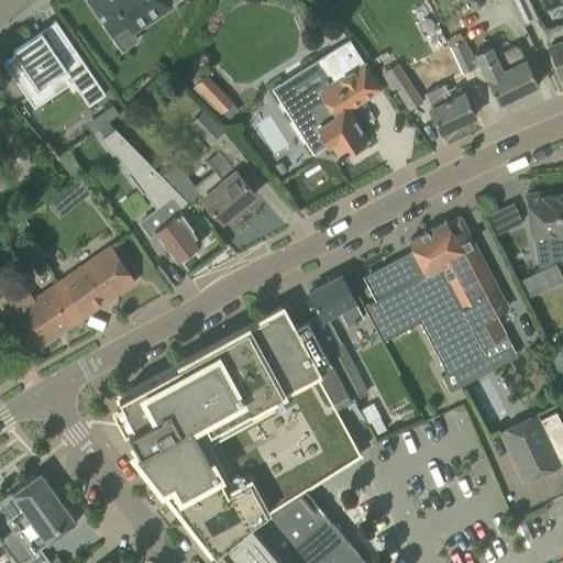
[(168,2),(166,0),(86,0),(111,36),(127,25),(132,33),(170,6),(168,2)]
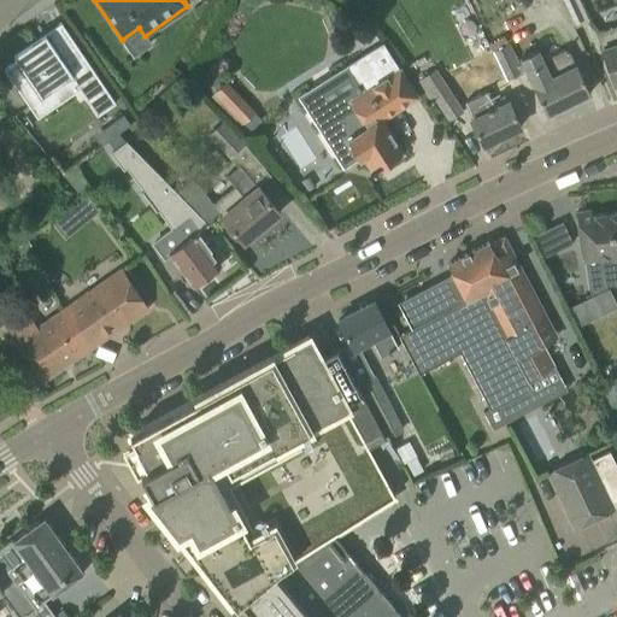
[(503,0),(465,0),(494,59),(515,50),(519,58),(526,70),(533,86),(533,87),(546,115),(589,94),(576,66),(575,66),(569,53),(563,50),(546,58),(545,56),(539,58),(536,51),(529,54),(524,45),(503,0)]
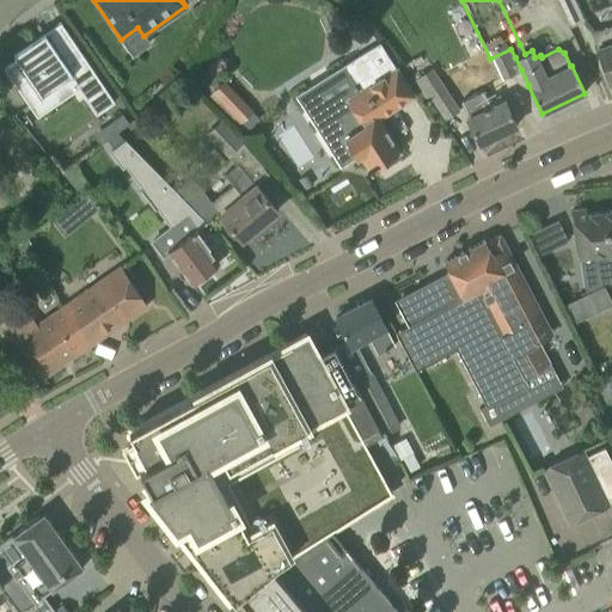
[(583,22),(574,0),(556,0),(570,28),(583,22)]
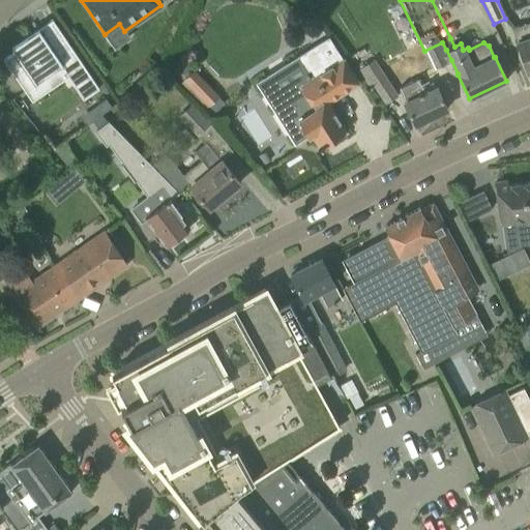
[(15,53),(3,60),(25,93),(38,85),(36,82),(57,67),(57,68),(60,66),(62,70),(63,71),(60,72),(64,79),(67,78),(83,99),(98,89),(52,20),(50,22),(37,29),(30,35),(11,48),(15,53)]
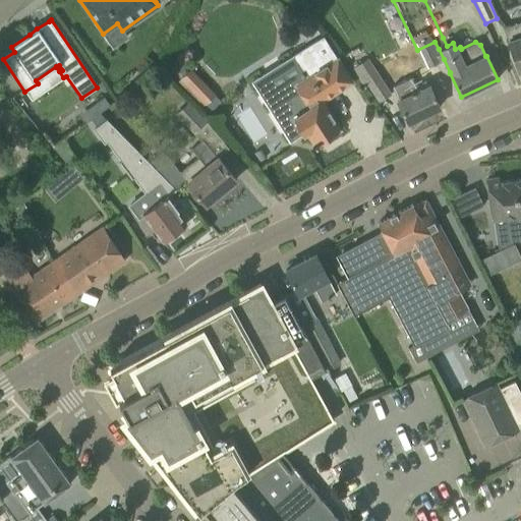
[(520,23),(514,25),(504,30),(509,42),(508,42),(519,71),(520,70),(520,69),(520,68),(520,23)]
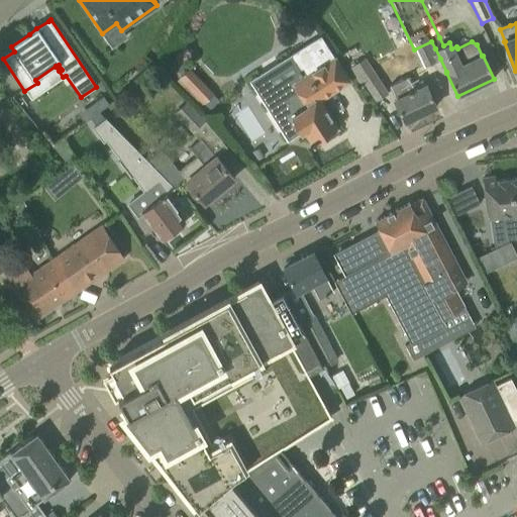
[(321,36),(249,81),(287,141),(300,132),(304,130),(312,143),(314,142),(318,143),(323,140),(324,135),(337,128),(319,100),(349,82),(338,65),(321,36)]
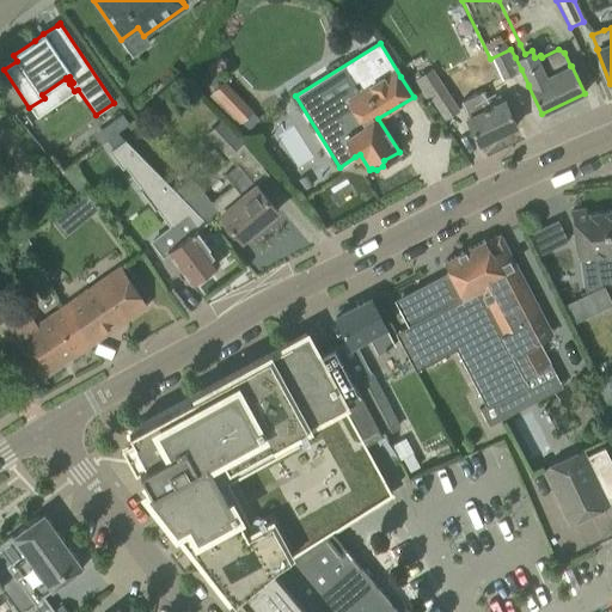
[(469,118),(466,120),(478,145),(515,127),(505,102),(487,66),(471,73),(481,93),(460,103),(469,118)]
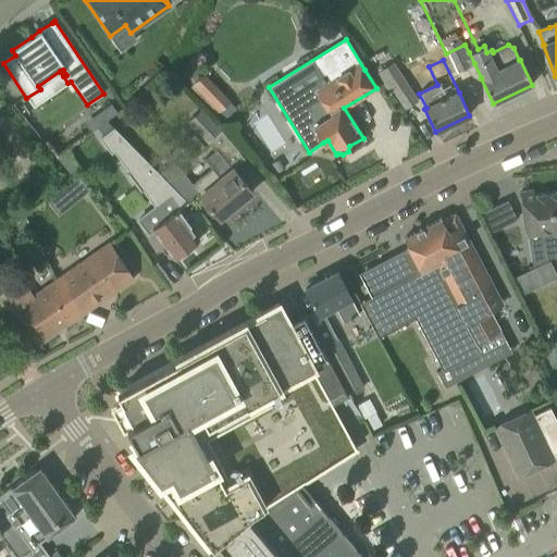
[(392,90),(404,109),(416,100),(392,64),(376,75),(388,93),(392,90)]
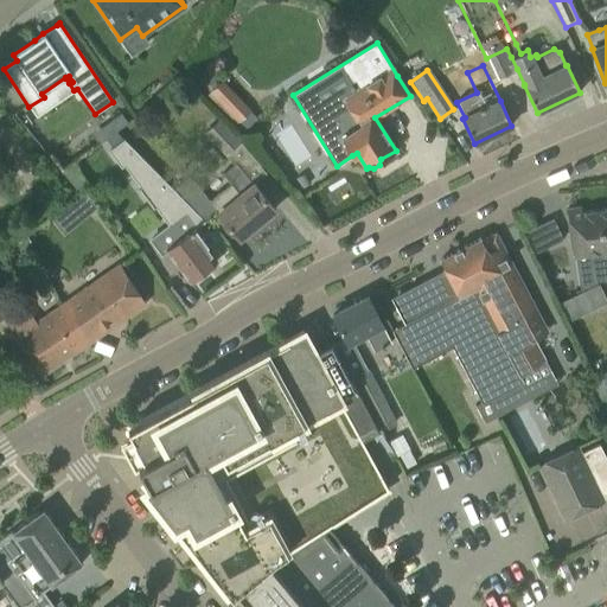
[(210,93),(237,122),(250,110),(222,81),(210,93)]
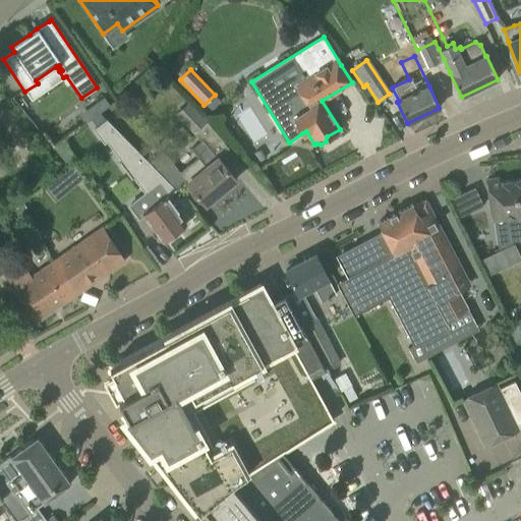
[(103,97),(96,103),(102,111),(109,106),(103,97)]
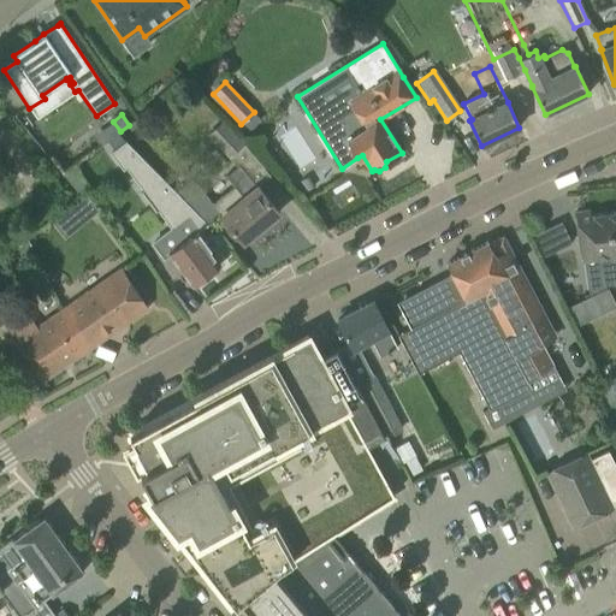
[(243,144),(223,122),(208,135),(229,158),(243,144)]
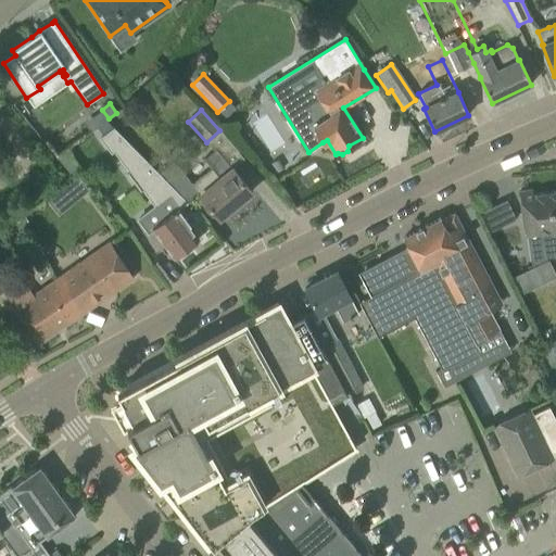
[(113,128),(99,139),(111,155),(114,153),(154,207),(138,219),(148,232),(152,230),(161,241),(173,258),(190,245),(189,243),(196,239),(197,241),(198,240),(187,225),(191,223),(181,210),(188,204),(113,128)]
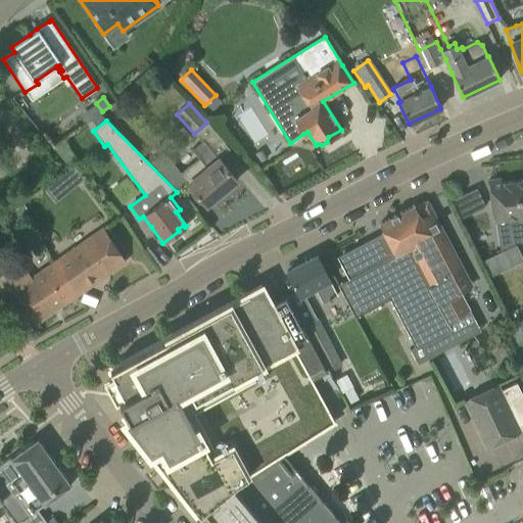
[(198,158),(180,173),(162,151),(151,161),(176,188),(185,180),(205,205),(206,204),(205,203),(223,189),(224,190),(235,181),(236,181),(219,158),(218,159),(202,141),(191,150),(198,158)]
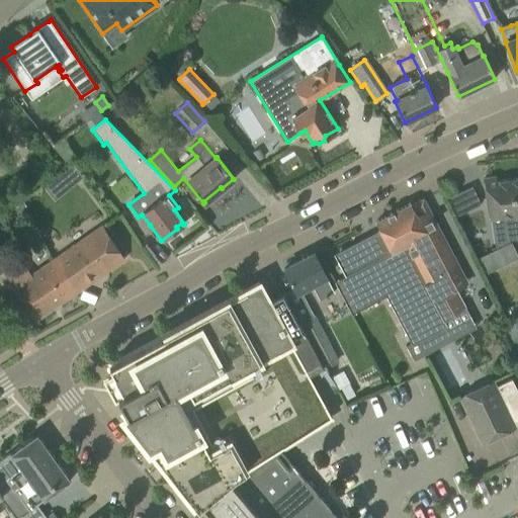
[(58,141),(51,146),(67,165),(73,160),(58,141)]
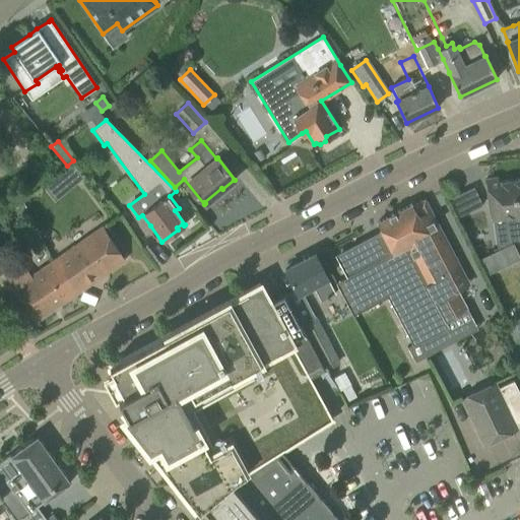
[(73,166),(62,176),(72,188),(84,179),(73,166)]
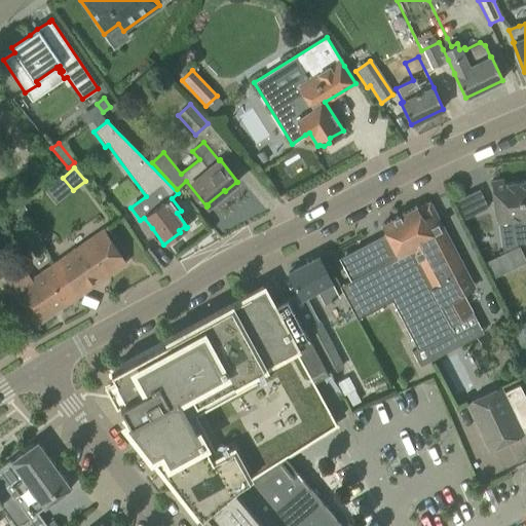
[(516,243),(525,241),(525,236),(518,182),(503,184),(502,179),(490,181),(496,222),(497,222),(501,249),(516,247),(516,243)]
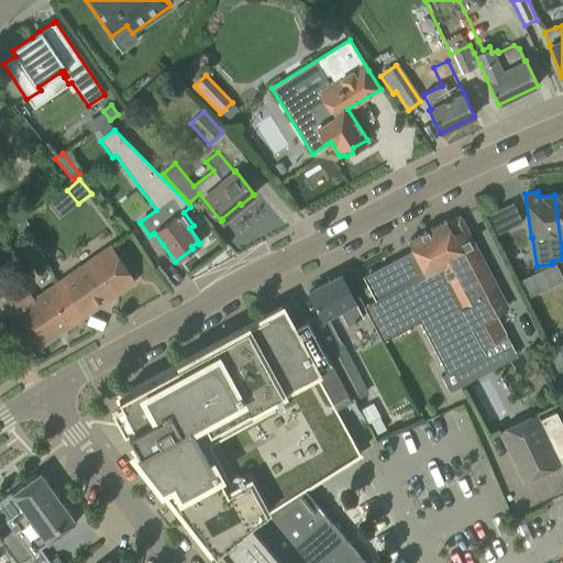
[(485,216),(494,234),(506,229),(497,209),(485,216)]
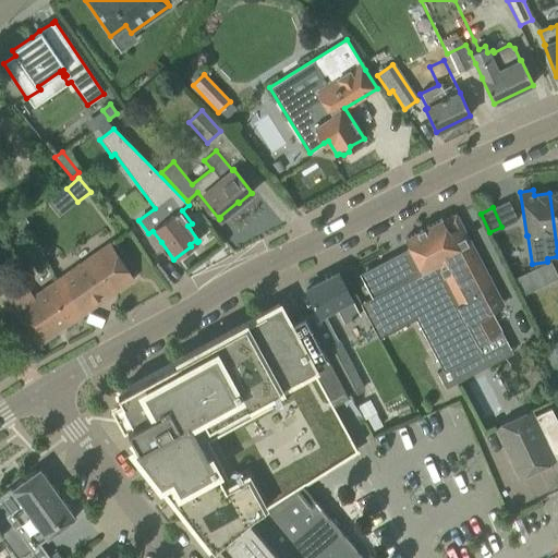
[(371,296),(360,303),(378,338),(415,318),(443,371),(478,351),(475,344),(499,332),(490,316),(504,308),(493,287),(475,253),(465,233),(461,235),(451,217),(441,221),(441,219),(404,239),(421,270),(397,283),(387,264),(361,278),(371,296)]
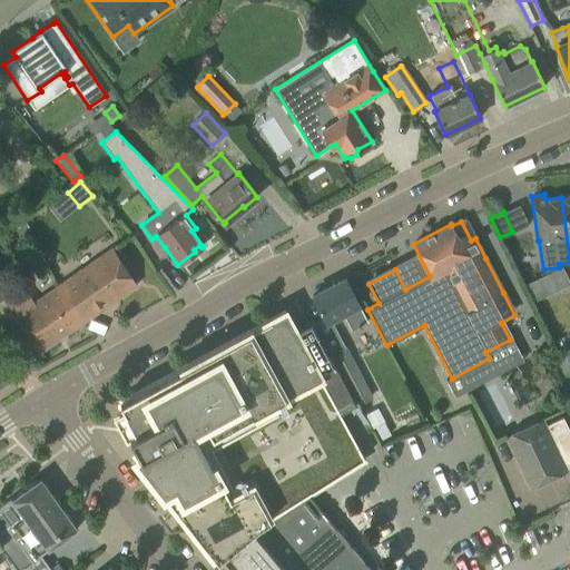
[(111,249),(58,286),(82,322),(136,285),(111,249)]
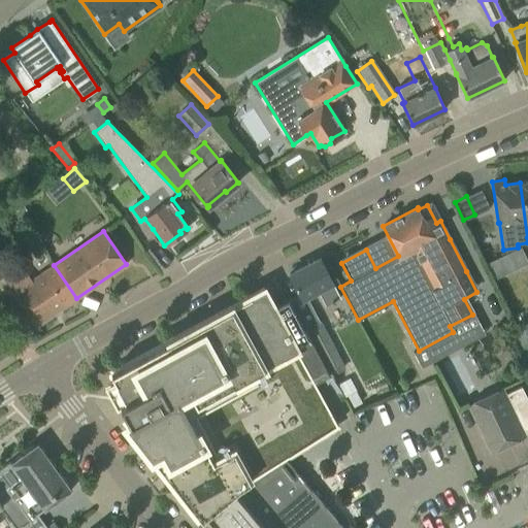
[(290,273),(289,274),(298,292),(302,298),(317,291),(325,305),(338,298),(331,284),(332,283),(329,276),(319,258),(318,259),(290,273)]
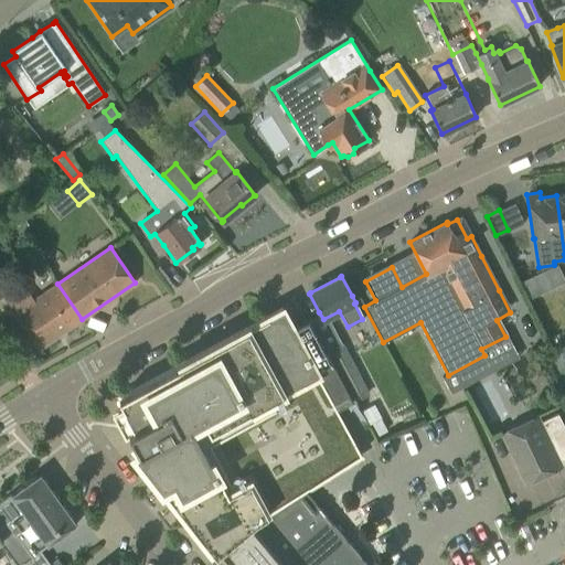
[(532,276),(521,281),(529,299),(541,294),(532,276)]
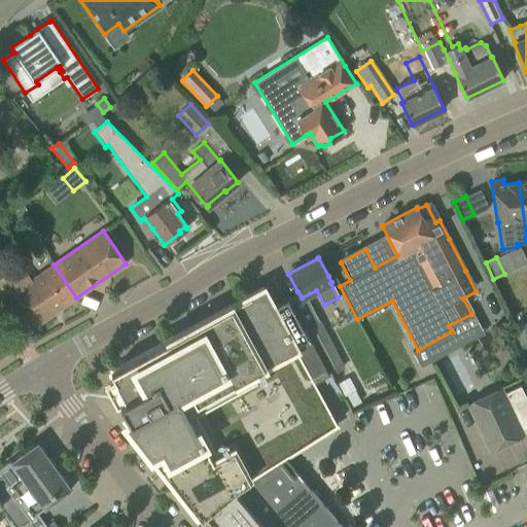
[(36,325),(76,297),(54,265),(13,292),(36,325)]
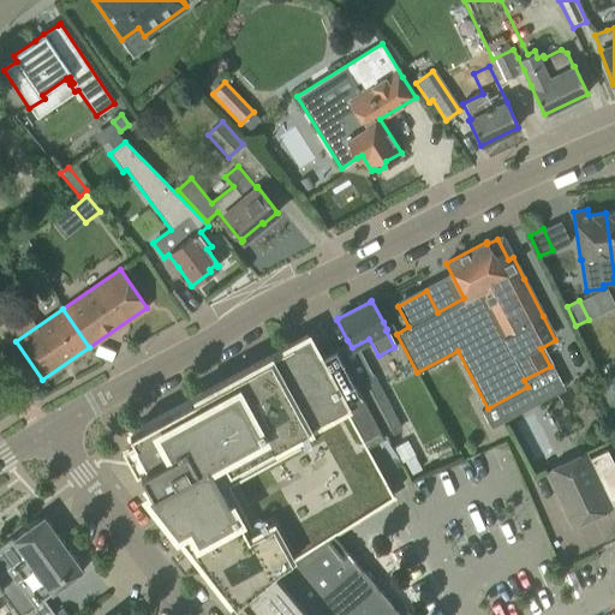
[(234,604),(273,572),(274,573),(293,557),(294,559),(332,535),(392,495),(365,446),(383,436),(356,383),(353,384),(334,348),(317,357),(306,338),(129,435),(145,466),(138,471),(150,491),(147,493),(234,604)]
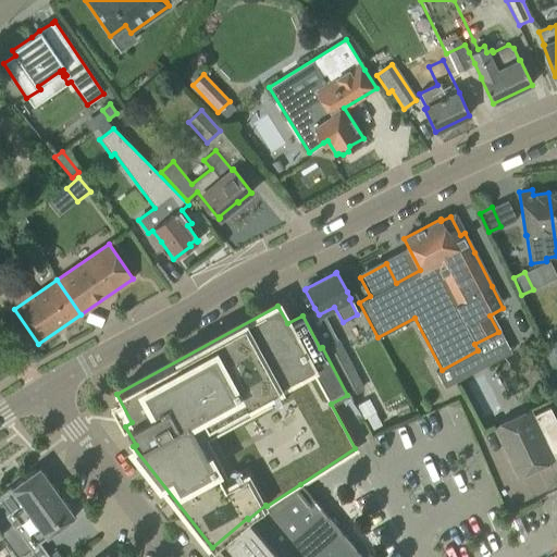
[(324,346),(349,395),(362,388),(337,339),(324,346)]
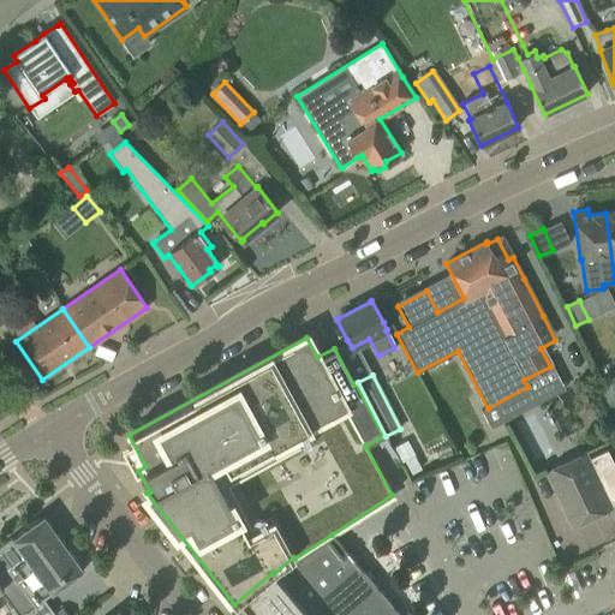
[(607,419),(614,398),(614,396),(614,375),(604,380),(605,381),(592,386),(607,419)]
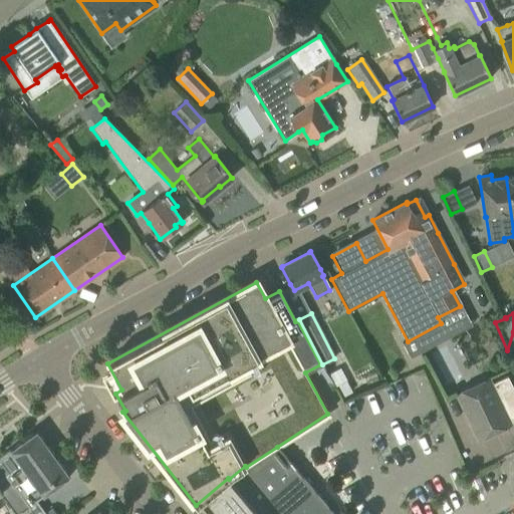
[(509,425),(488,378),(457,394),(478,439),(509,425)]
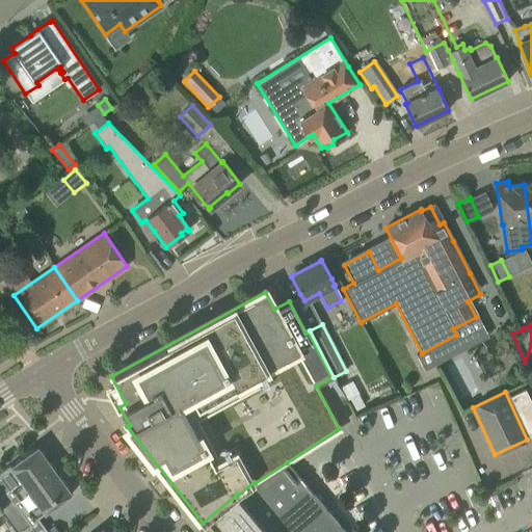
[(19,511),(34,501),(36,503),(28,509),(35,519),(36,517),(43,513),(44,513),(55,505),(72,494),(72,493),(54,470),(37,446),(0,472),(0,485),(6,494),(11,501),(19,511)]
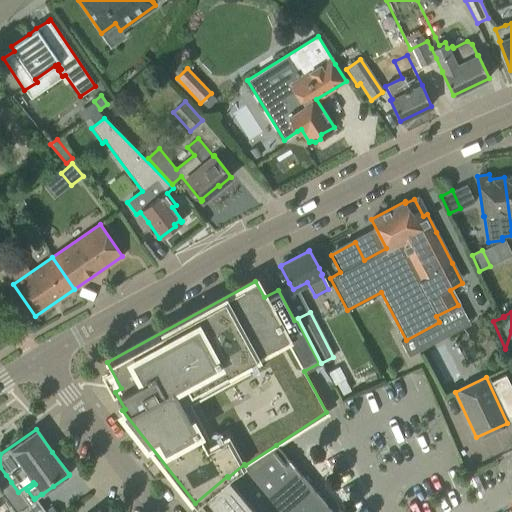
[(332,511),(276,445),(245,465),(244,464),(228,477),(227,476),(195,503),(202,511),(332,511)]
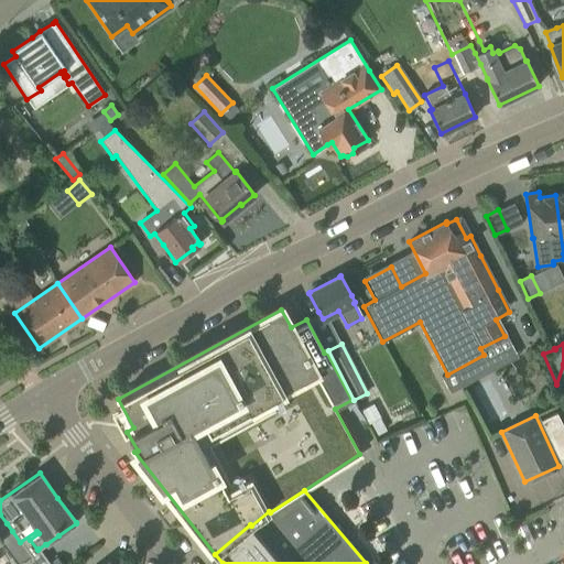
[(12,531),(0,539),(0,540),(17,563),(18,563),(23,561),(30,555),(20,542),(12,531)]
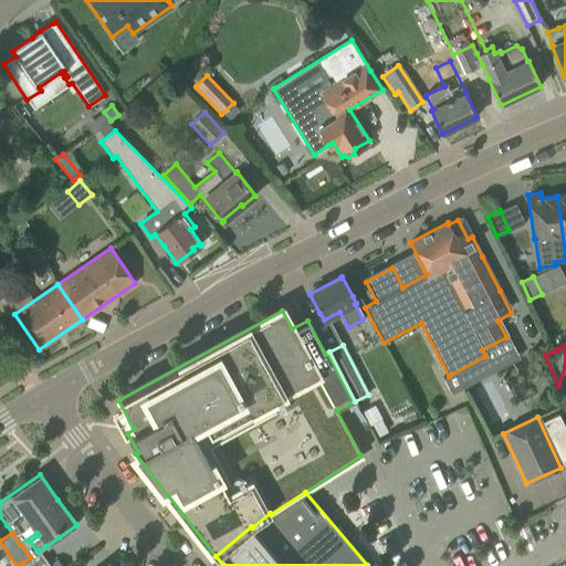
[(30,557),(23,563),(25,565),(61,565),(58,561),(51,565),(50,565),(39,551),(38,552),(30,557)]
